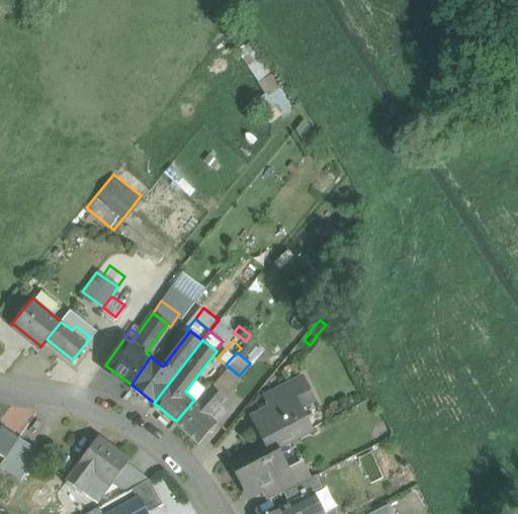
[(301,373),(270,390),(270,391),(277,387),(284,400),(293,395),(294,397),(310,389),(301,373)]
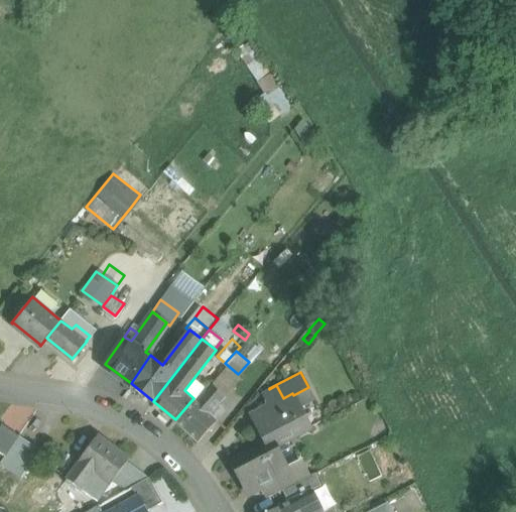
[(196,400),(194,398),(175,419),(198,439),(216,419),(209,412),(224,395),(211,383),(196,400)]
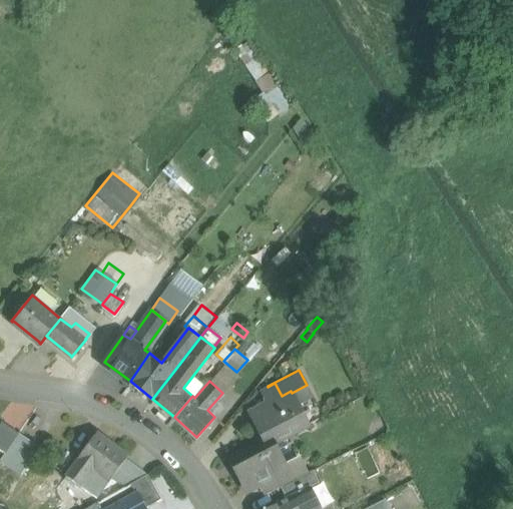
[(282,396),(254,410),(268,436),(269,435),(272,441),(307,423),(292,393),(291,391),(282,396)]
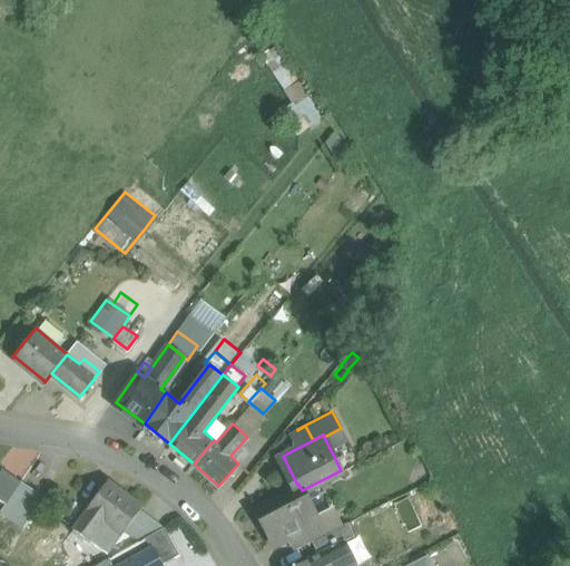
[(21,479),(1,467),(0,468),(0,497),(7,501),(21,479)]
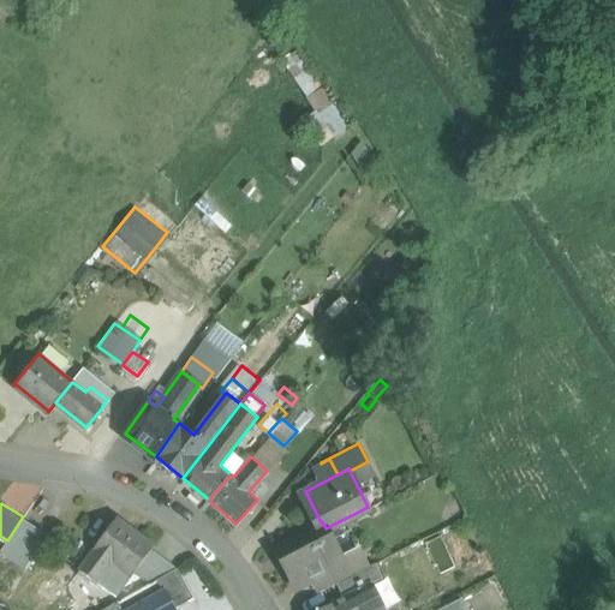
[(47,533),(23,516),(7,540),(31,557),(47,533)]
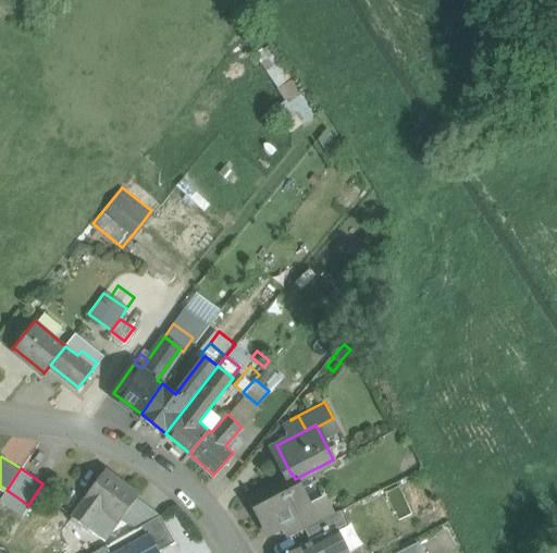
[(107,468),(72,515),(97,533),(101,537),(102,536),(115,519),(119,521),(122,517),(137,496),(139,493),(107,468)]
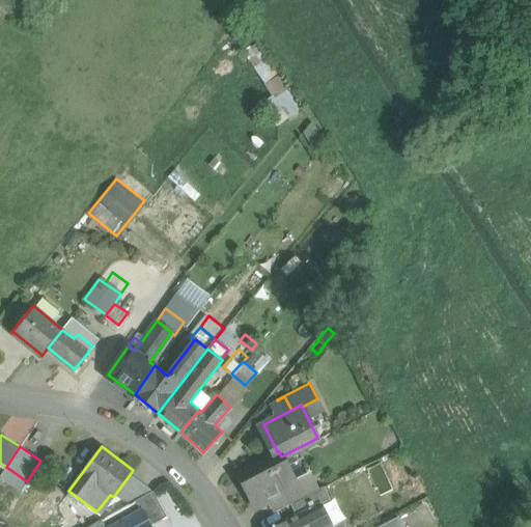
[(277,451),(241,470),(258,502),(269,497),(296,483),(295,481),(281,456),(278,450),(277,451)]
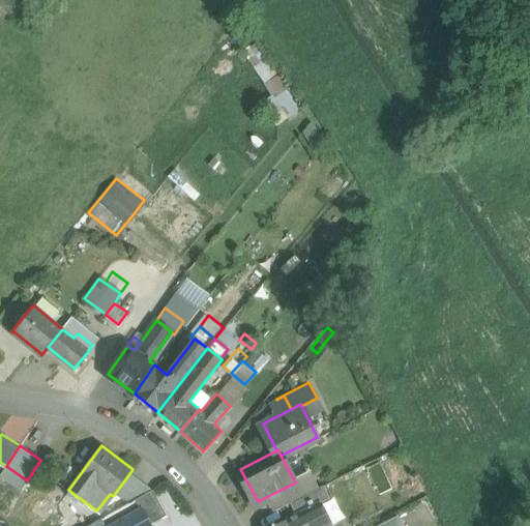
[(152,489),(130,472),(116,492),(128,502),(136,498),(152,489)]
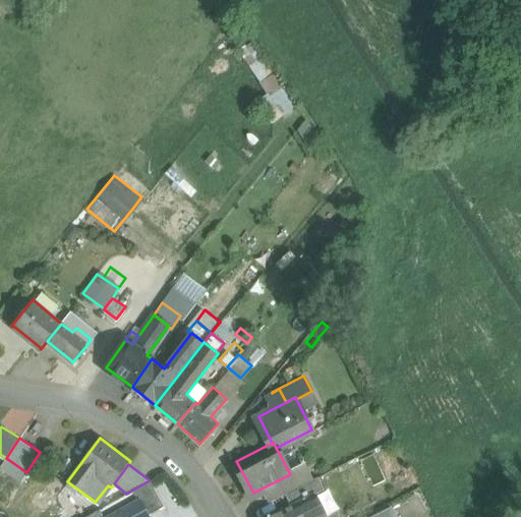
[(304,464),(289,472),(290,474),(264,487),(270,501),(286,493),(311,479),(304,464)]
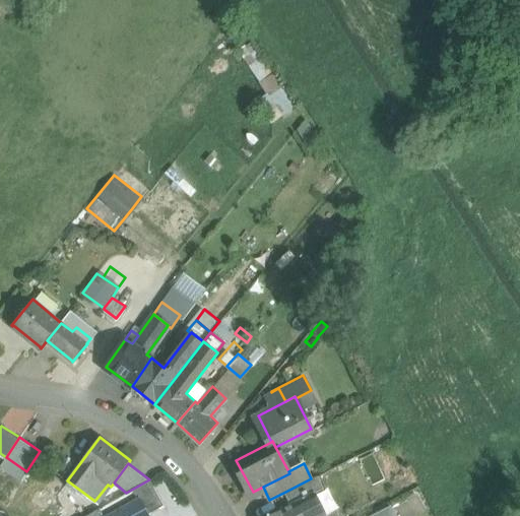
[(317,475),(311,478),(285,492),(290,503),(312,493),(323,487),(317,475)]
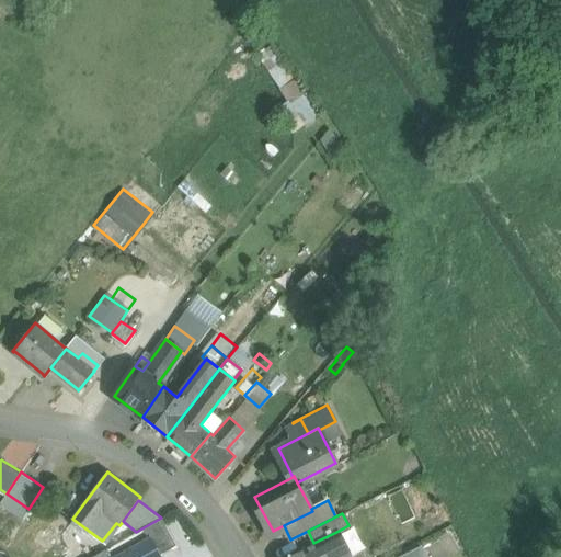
[(176,544),(161,518),(144,527),(149,538),(150,538),(159,554),(176,544)]
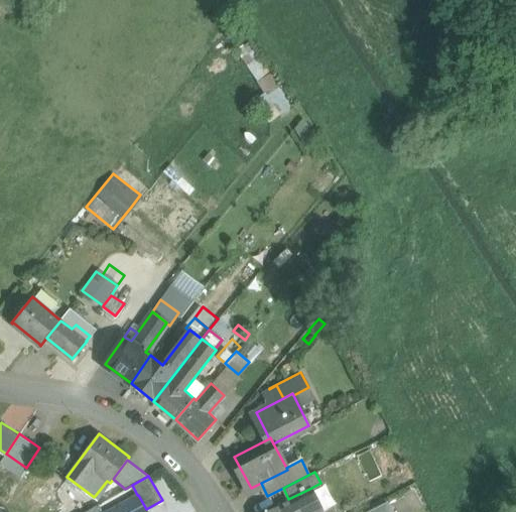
[(56,490),(74,503),(90,494),(67,477),(56,490)]
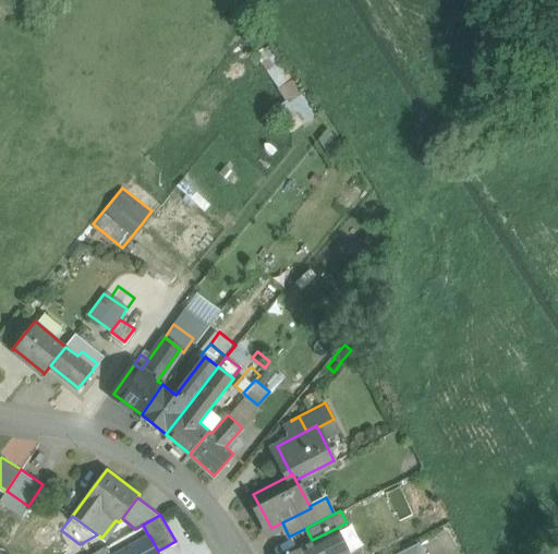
[(287,553),(286,553),(347,553),(335,529),(312,540),(302,545),(302,548),(289,553),(288,552),(287,553)]
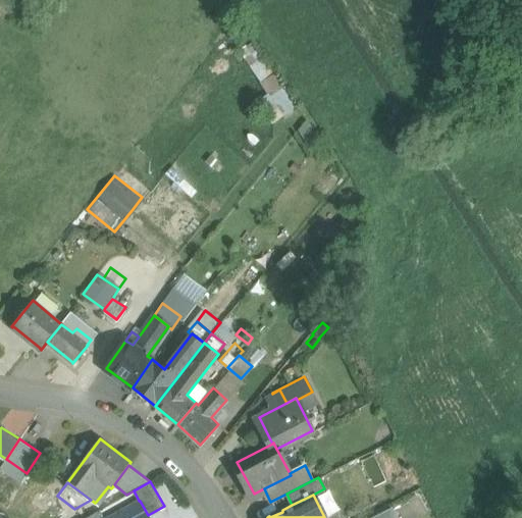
[(95,503),(91,500),(74,509),(80,517),(83,517),(100,509),(103,508),(96,502),(95,503)]
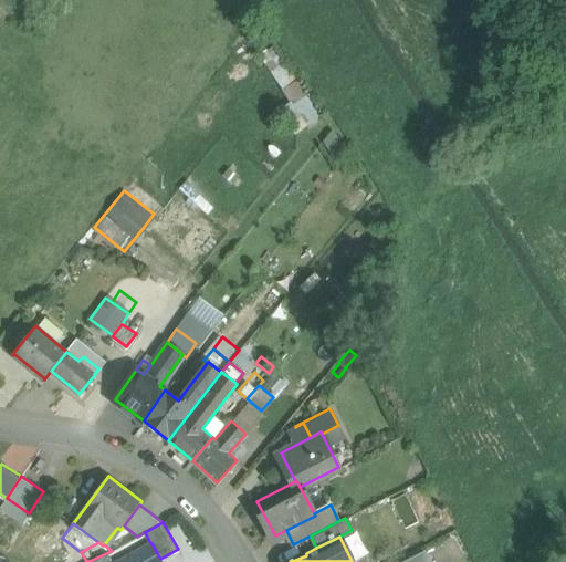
[(117,561),(113,561),(108,552),(90,561),(161,561),(160,559),(152,543),(150,543),(117,561)]
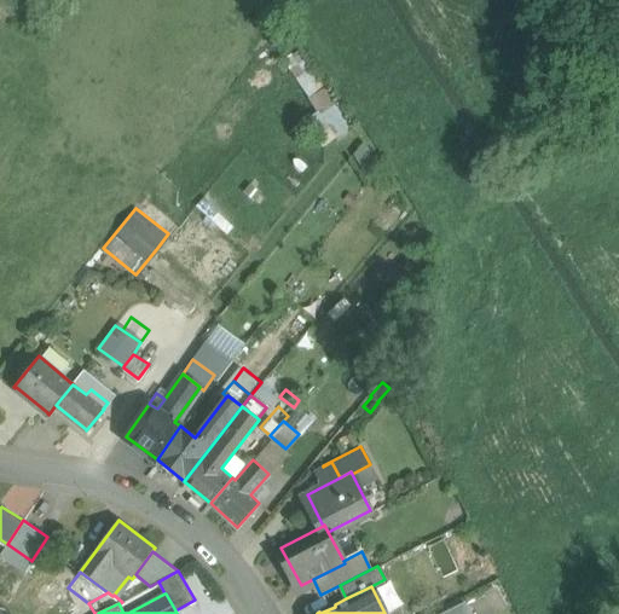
[(472,613),(464,601),(439,613),(472,613)]
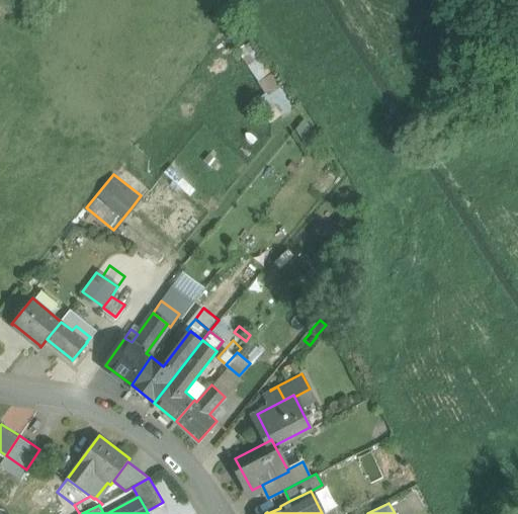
[(79,513),(74,505),(59,513),(79,513)]
